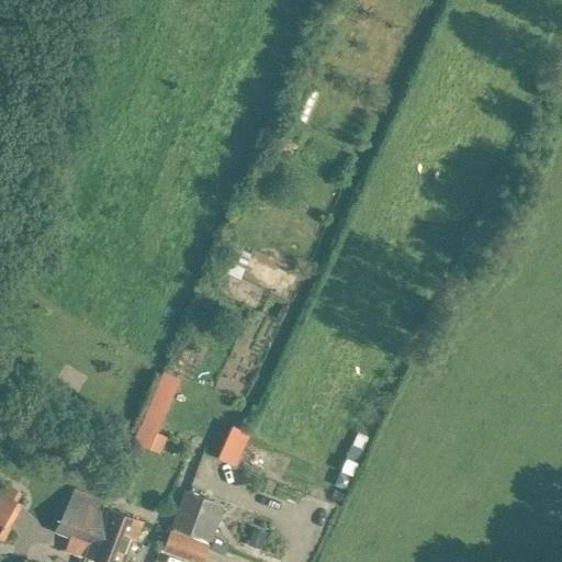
[(237,253),(229,271),(240,276),(248,258),(237,253)]
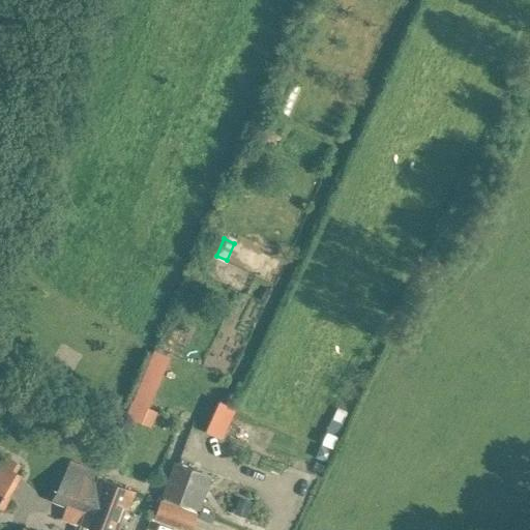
[(131,405),(148,412),(158,389),(141,382),(131,405)]
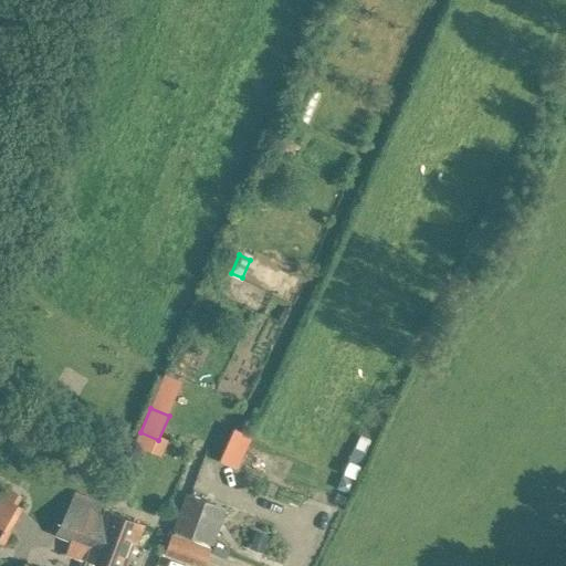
[(350,457),(348,462),(360,468),(363,462),(366,453),(354,448),(350,457)]
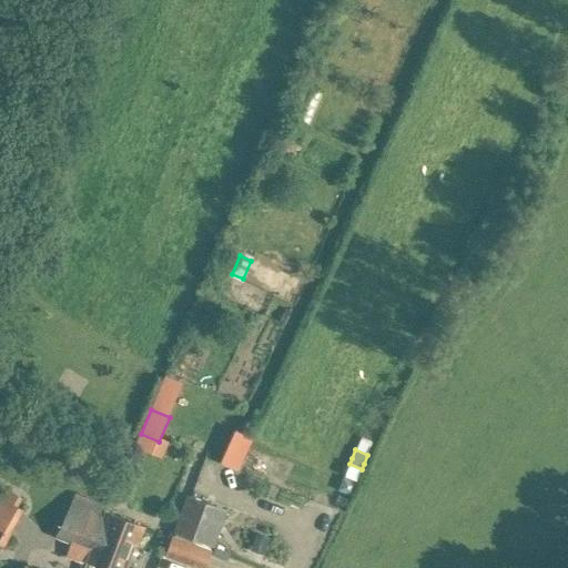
[(175,533),(211,546),(224,508),(189,495),(175,533)]
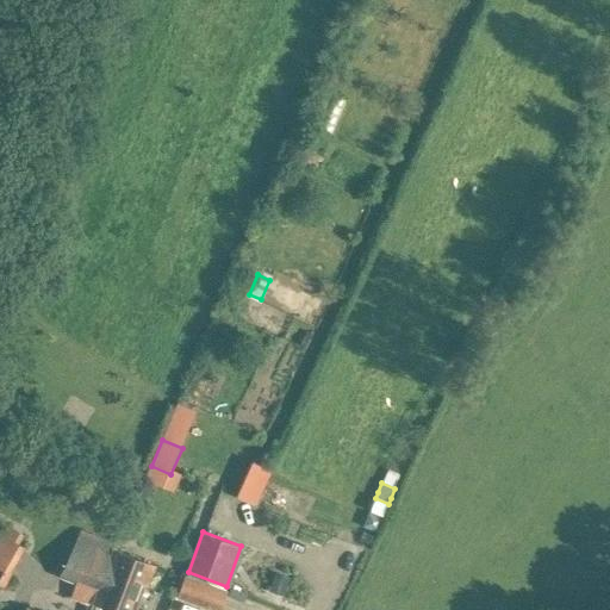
[(11,573),(23,549),(0,536),(0,585),(4,589),(12,574),(11,573)]
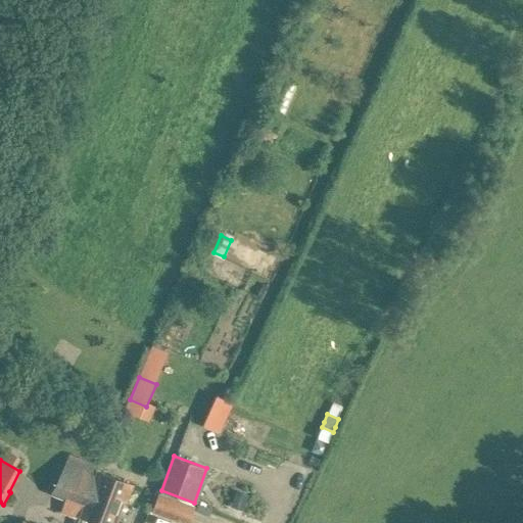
[(83,507),(79,520),(86,522),(114,522),(124,501),(127,502),(133,485),(97,472),(91,487),(85,504),(83,507)]
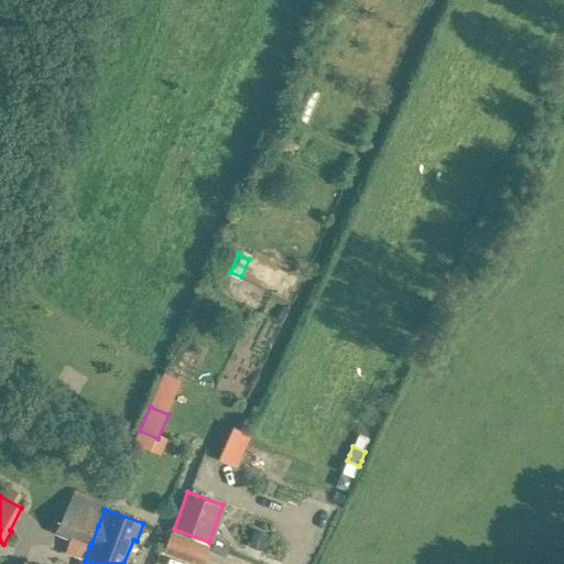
[(66,513),(57,533),(89,546),(91,543),(98,525),(97,525),(66,513)]
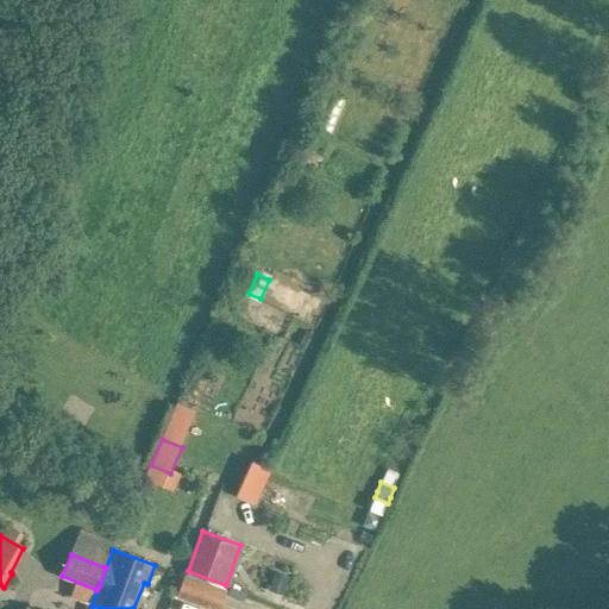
[(274,575),(268,592),(282,596),(288,578),(274,575)]
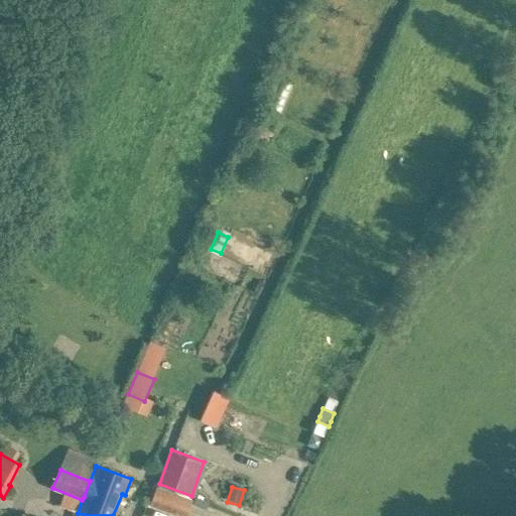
[(151,504),(181,515),(183,515),(189,501),(157,489),(151,504)]
